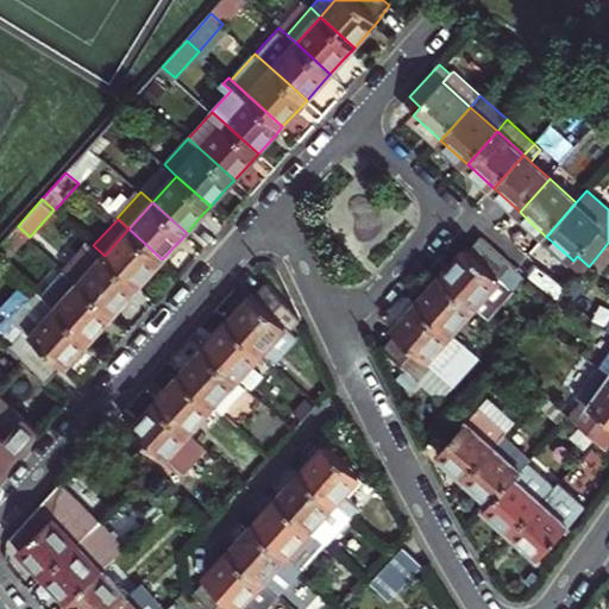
[(162,259),(129,228),(105,256),(138,286),(152,270),(162,259)]
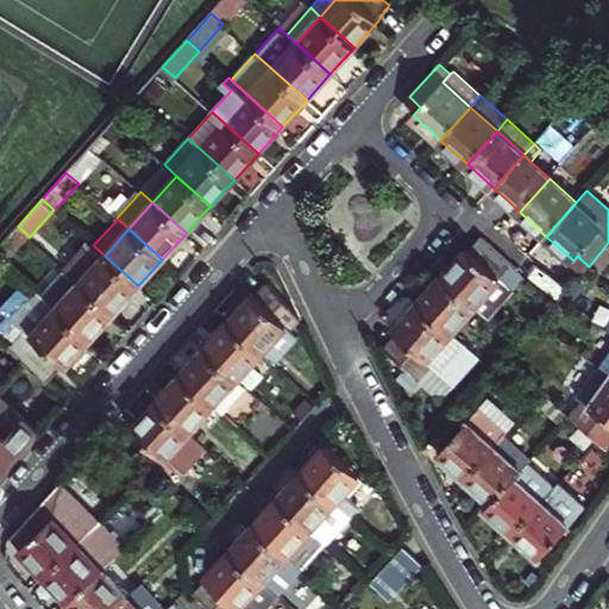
[(522,274),(518,269),(479,236),(453,265),(443,276),(476,306),(487,315),(494,306),(522,274)]
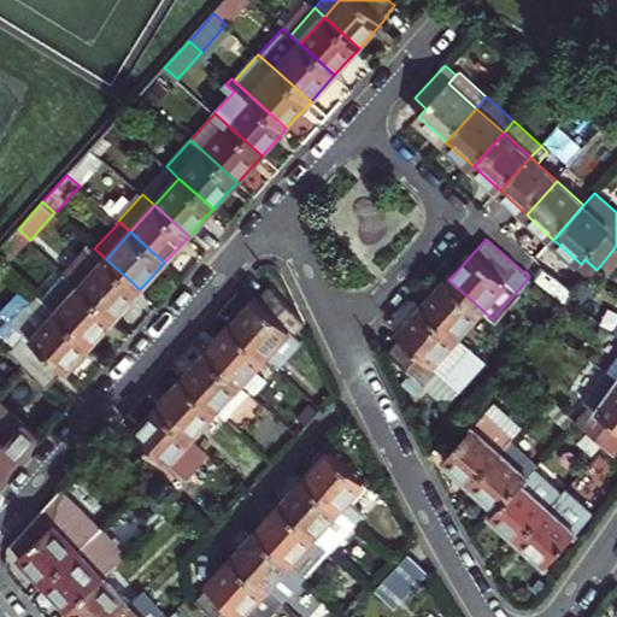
[(82,286),(116,316),(131,299),(140,289),(106,259),(82,286)]
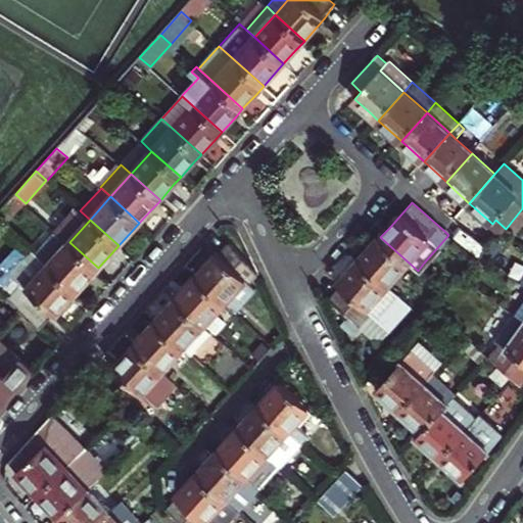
[(368,250),(360,259),(388,286),(409,263),(380,237),(368,250)]
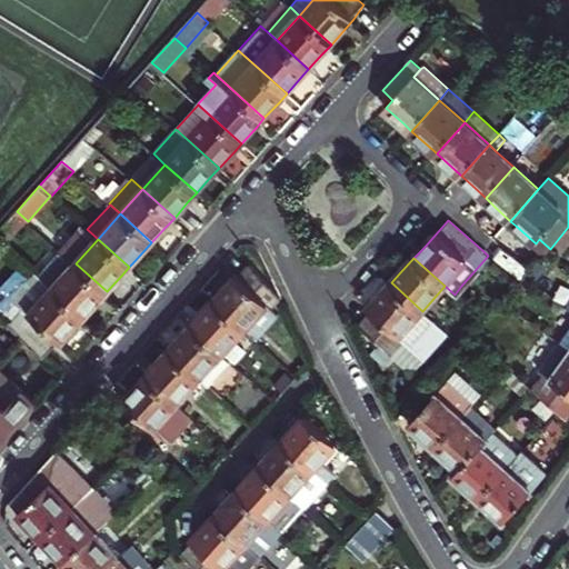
[(76,263),(53,288),(86,316),(98,301),(107,291),(76,263)]
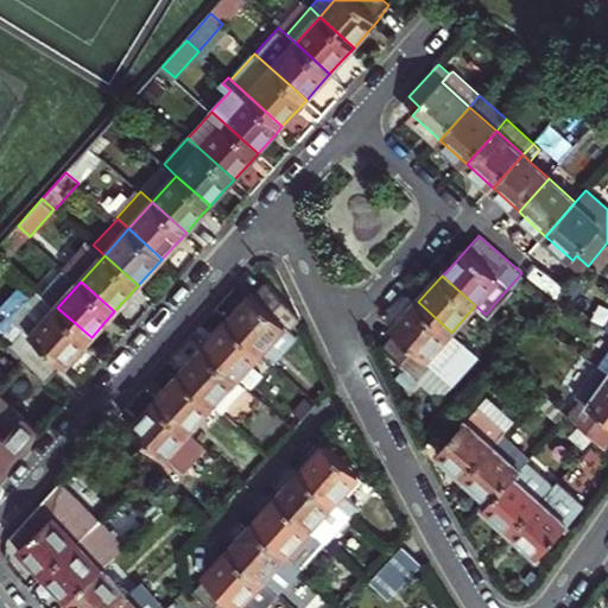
[(301,317),(268,283),(257,296),(254,295),(249,299),(229,322),(263,352),(273,362),(297,335),(291,329),(301,317)]
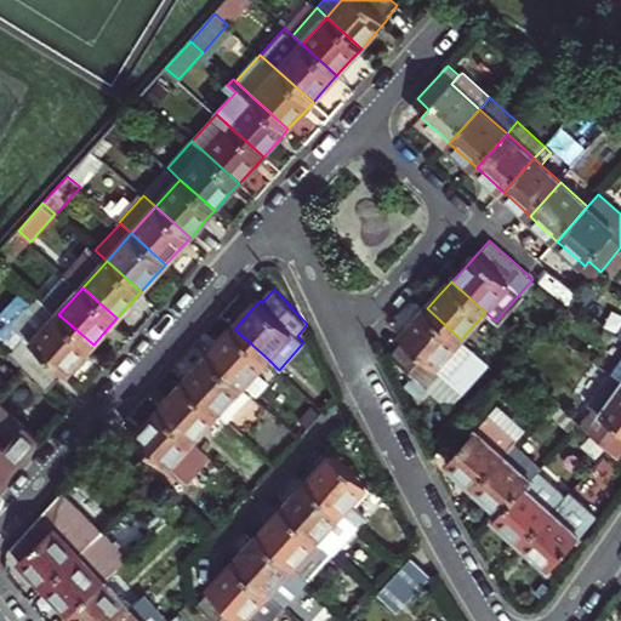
[(28,337),(12,355),(26,369),(50,389),(75,363),(93,345),(58,314),(41,298),(16,326),(28,337)]
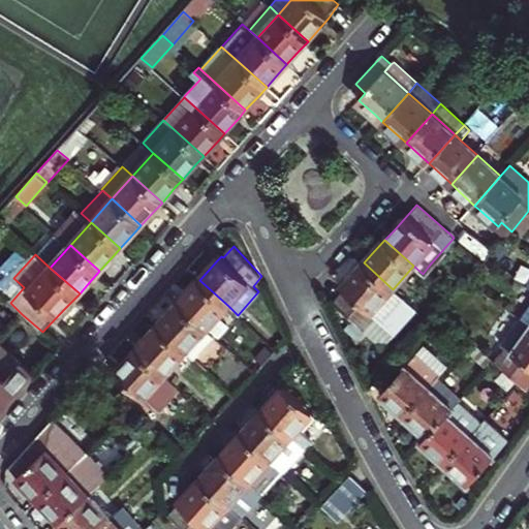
[(393,289),(364,262),(351,277),(342,287),(346,290),(334,305),(351,321),(345,329),(356,339),(375,318),(395,336),(416,311),(393,289)]
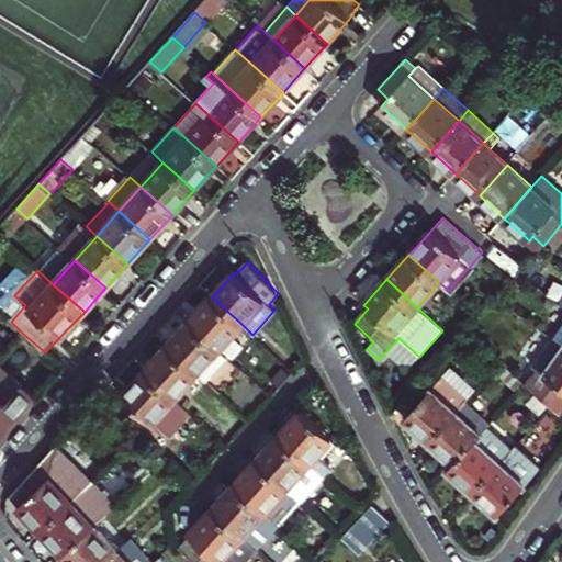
[(190,322),(221,350),(243,325),(212,298),(201,310),(190,322)]
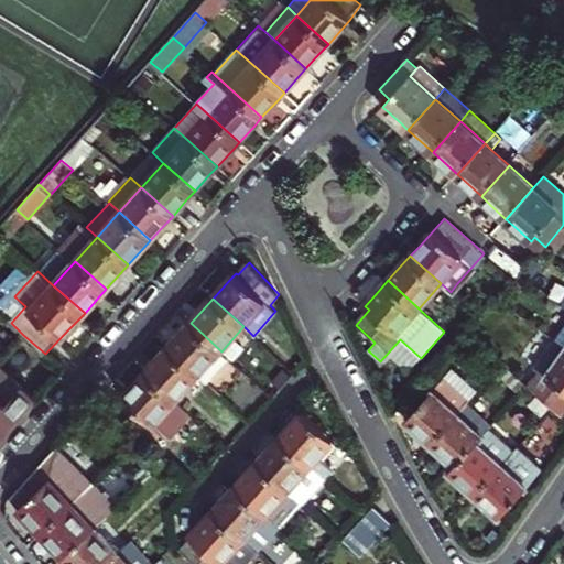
[(181,334),(169,347),(199,376),(208,383),(230,359),(221,351),(191,323),(181,334)]
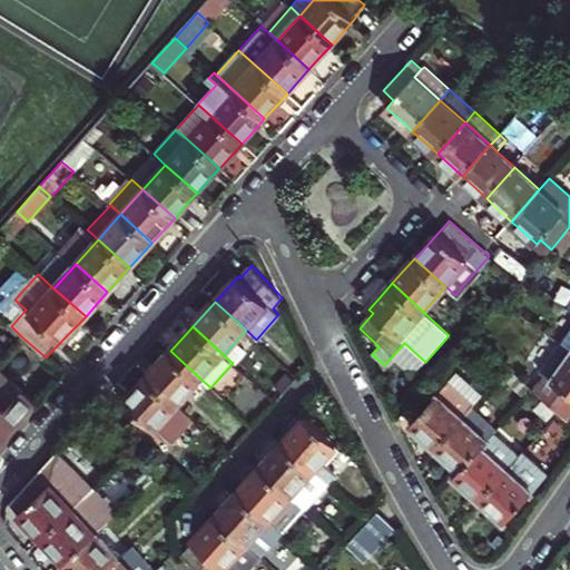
[(569,327),(560,343),(569,350),(569,327)]
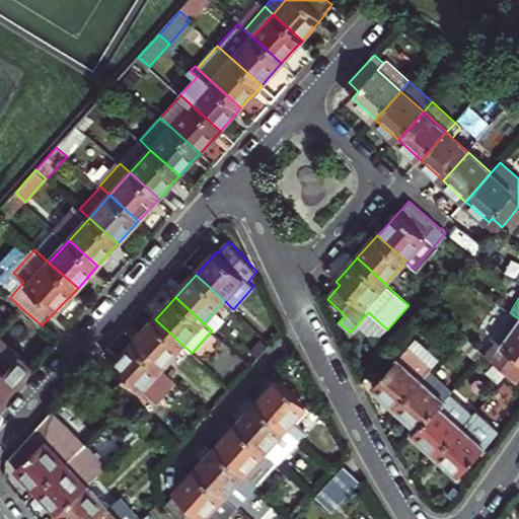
[(375,342),(387,329),(368,312),(350,332),(339,322),(335,326),(350,340),(360,328),(375,342)]
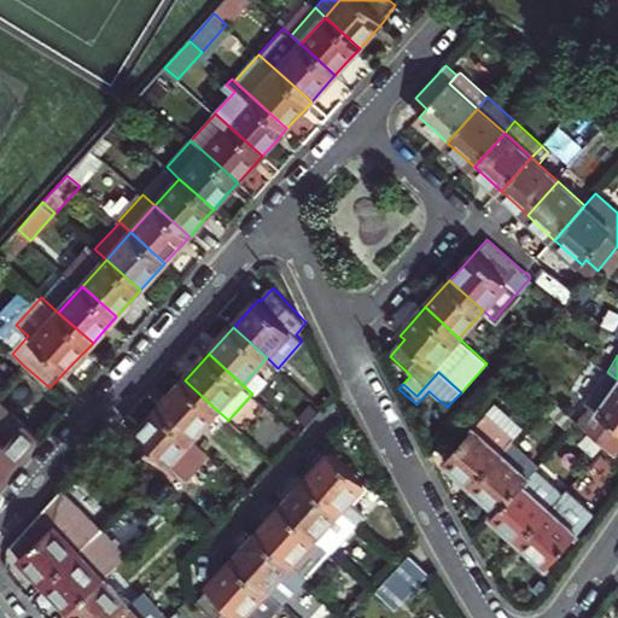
[(579,423),(616,456),(617,453),(617,379),(607,372),(587,401),(593,406),(579,423)]
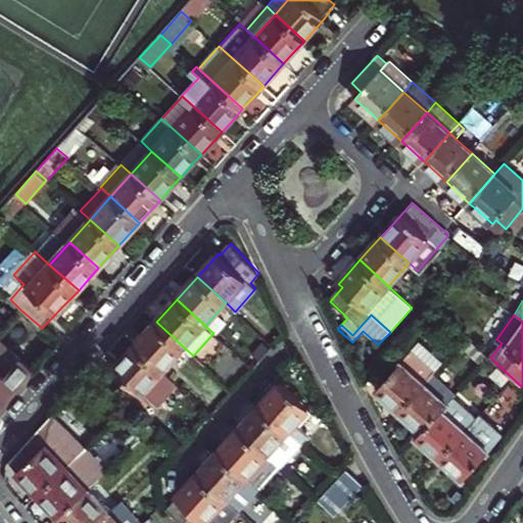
[(185,348),(156,322),(144,335),(135,345),(163,372),(185,348)]
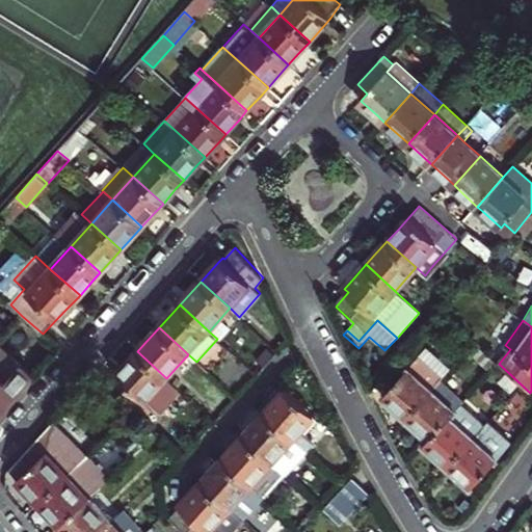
[(0,414),(34,376),(0,345),(0,414)]
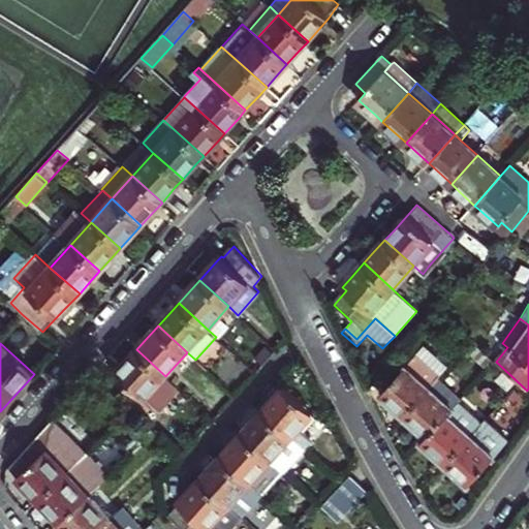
[(117,374),(106,386),(133,412),(144,421),(153,410),(157,414),(180,390),(165,376),(136,349),(122,366),(116,373),(117,374)]
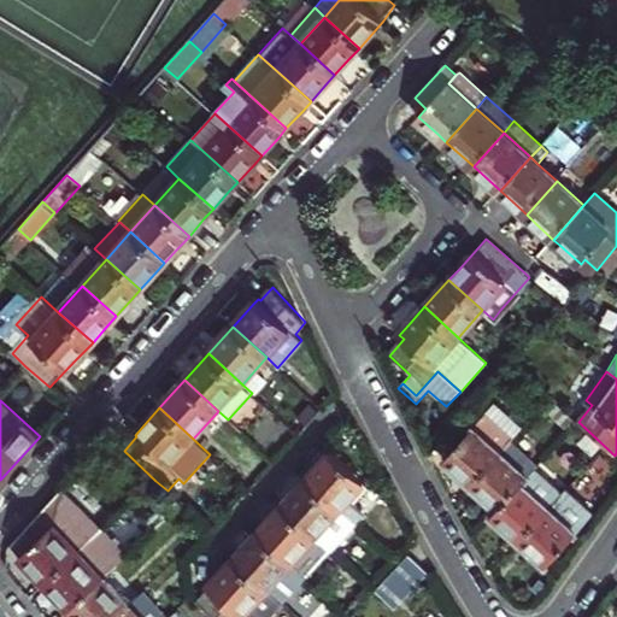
[(503,453),(511,444),(513,440),(485,415),(442,462),(459,476),(471,488),(503,453)]
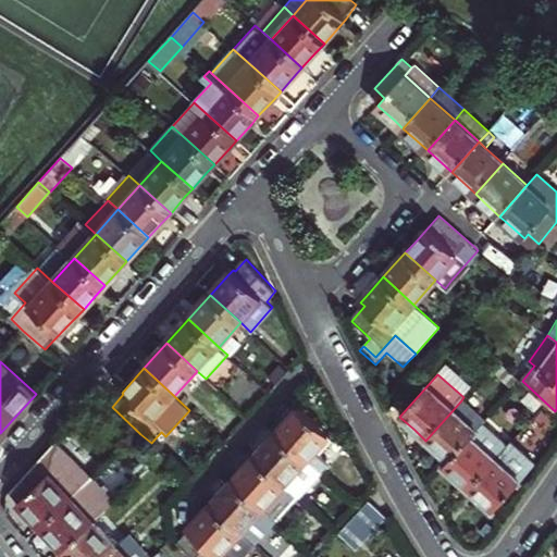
[(461,400),(454,409),(478,430),(481,426),(485,422),(461,400)]
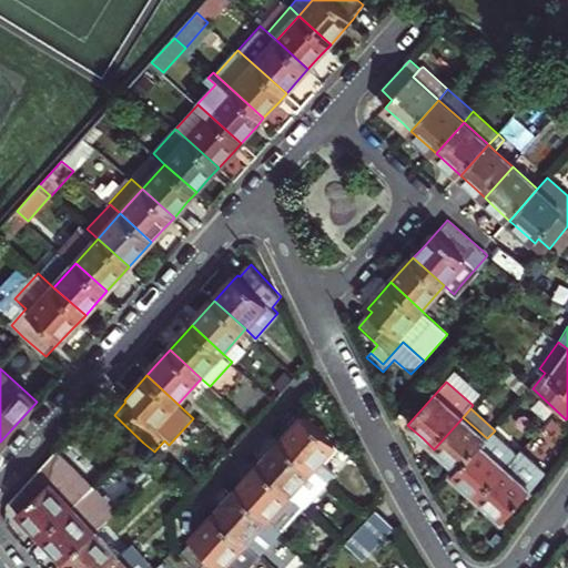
[(325,465),(342,448),(306,416),(283,442),(327,483),(335,474),(325,465)]
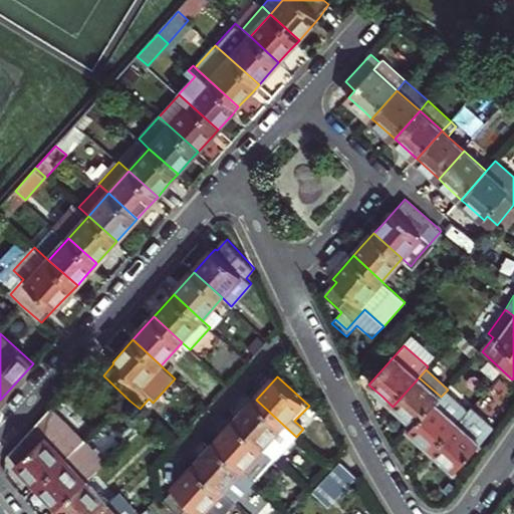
[(441,397),(419,377),(393,407),(408,419),(416,426),(441,397)]
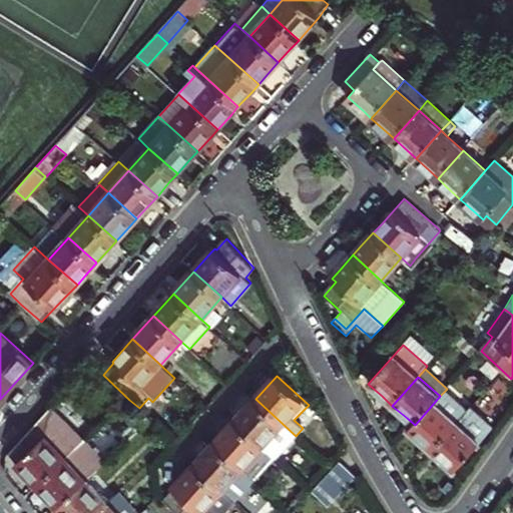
[(415,425),(410,431),(423,443),(433,451),(466,414),(443,393),(440,396),(415,425)]
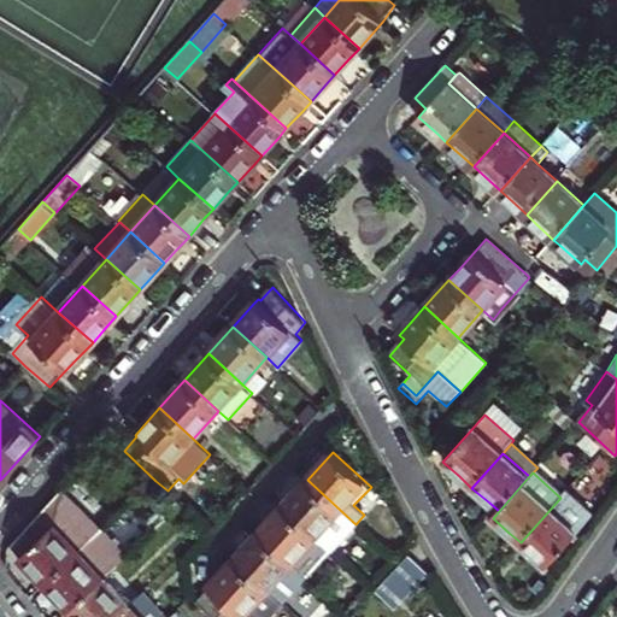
[(331,551),(356,524),(307,480),(282,506),(331,551)]
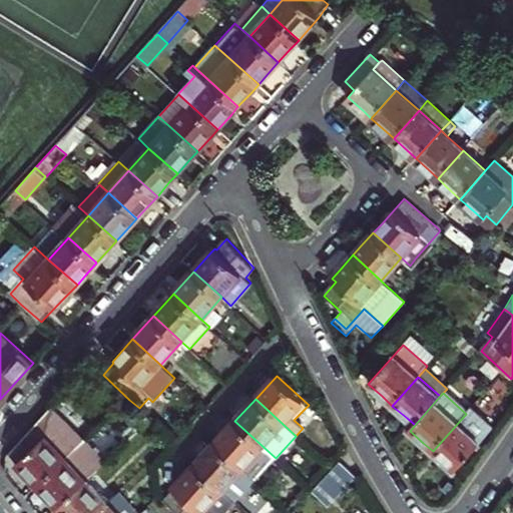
[(448,464),(456,471),(497,425),(474,405),(466,414),(433,451),(448,464)]
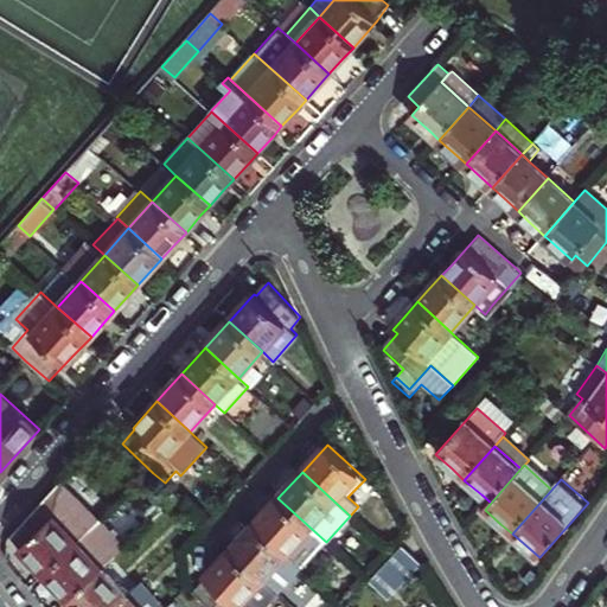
[(48,572),(103,519),(61,481),(13,535),(23,545),(34,558),(48,572)]
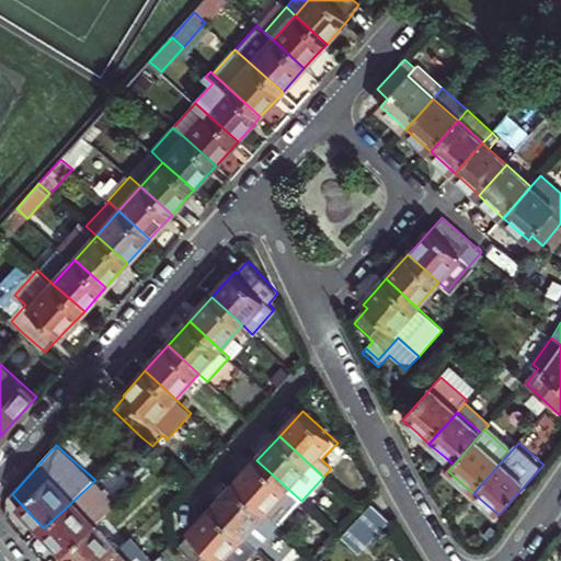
[(134,474),(141,482),(165,459),(158,451),(134,474)]
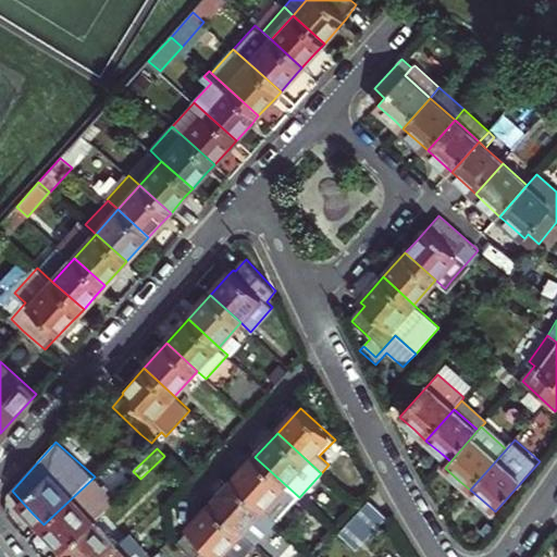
[(233,481),(277,521),(299,497),(255,457),(233,481)]
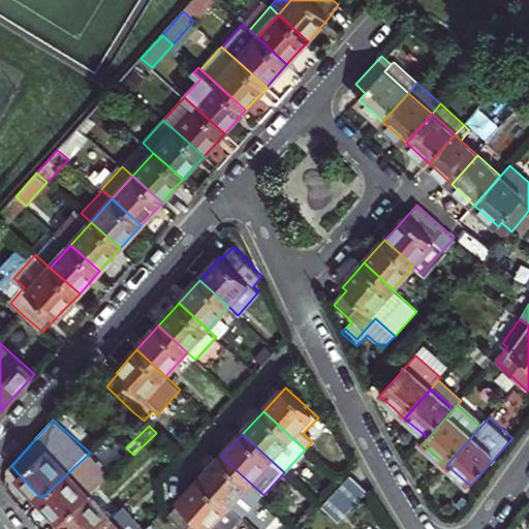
[(52,509),(62,522),(90,495),(111,475),(90,453),(41,498),(52,509)]
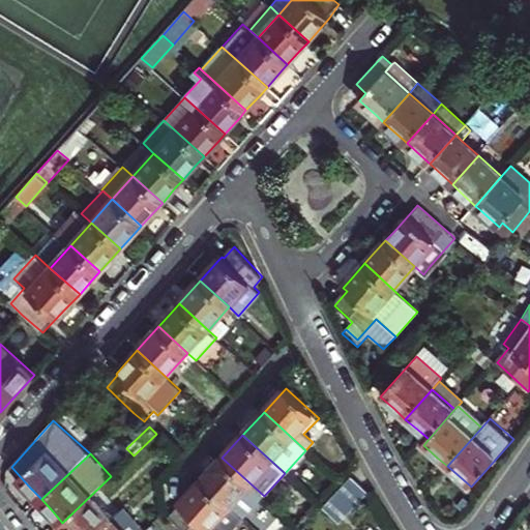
[(222,458),(201,480),(242,519),(264,496),(222,458)]
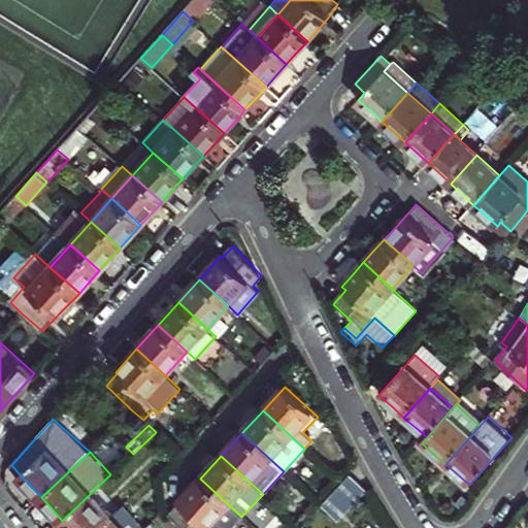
[(366,489),(351,474),(322,505),(337,520),(366,489)]
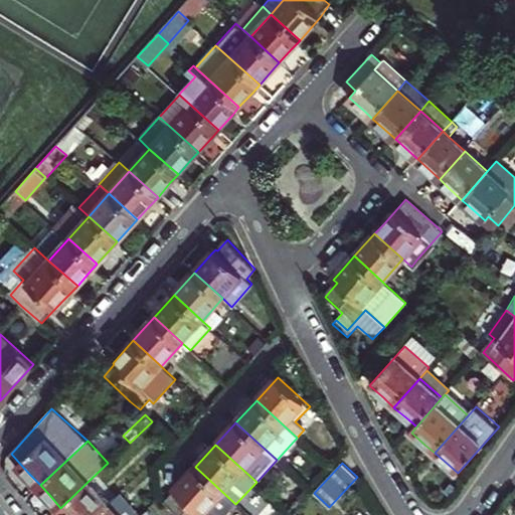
[(224,514),(235,504),(195,467),(174,489),(174,491),(164,502),(179,514),(224,514)]
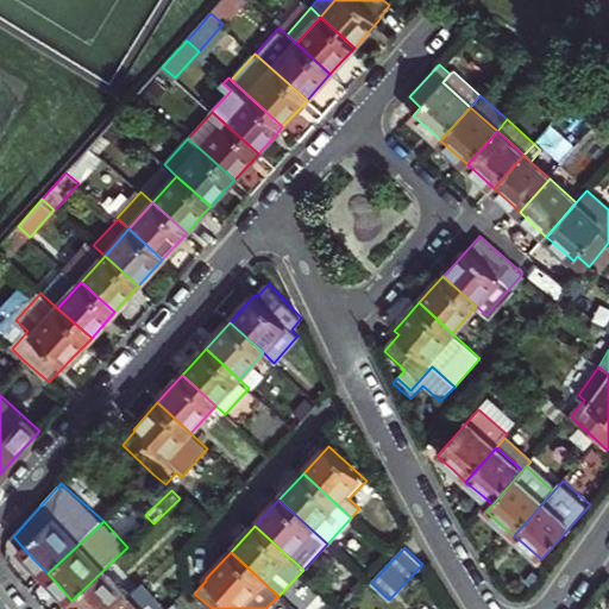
[(104,570),(71,601),(79,608),(113,608),(129,596),(104,570)]
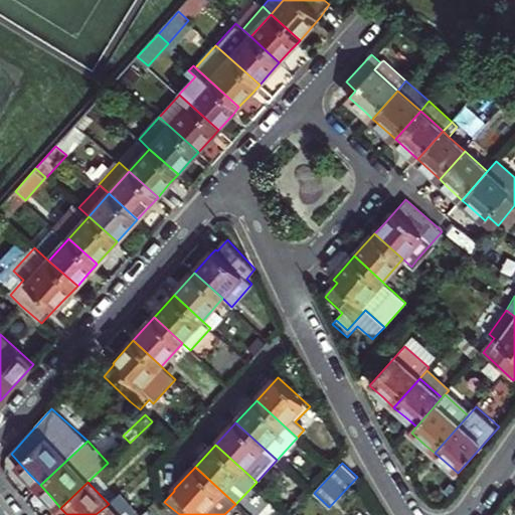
[(138,514),(119,495),(109,504),(96,514),(138,514)]
